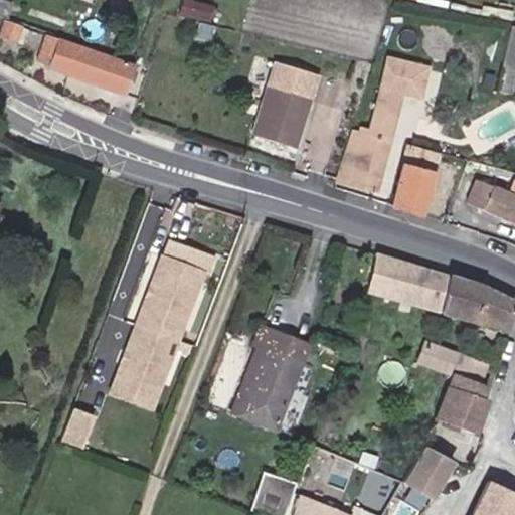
[(9,4),(0,1),(0,19),(3,21),(9,4)]
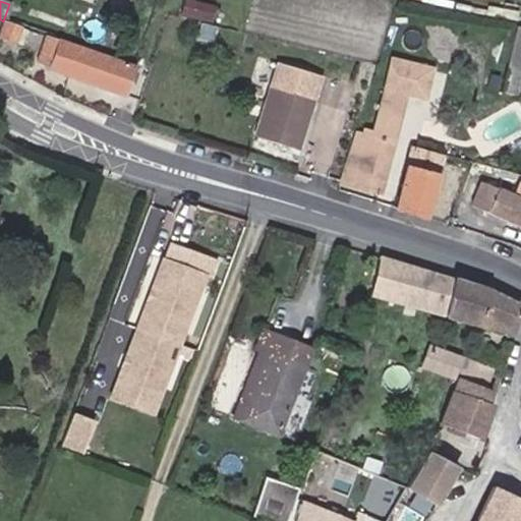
[(3,21),(0,19),(0,33),(17,39),(20,27),(3,21)]
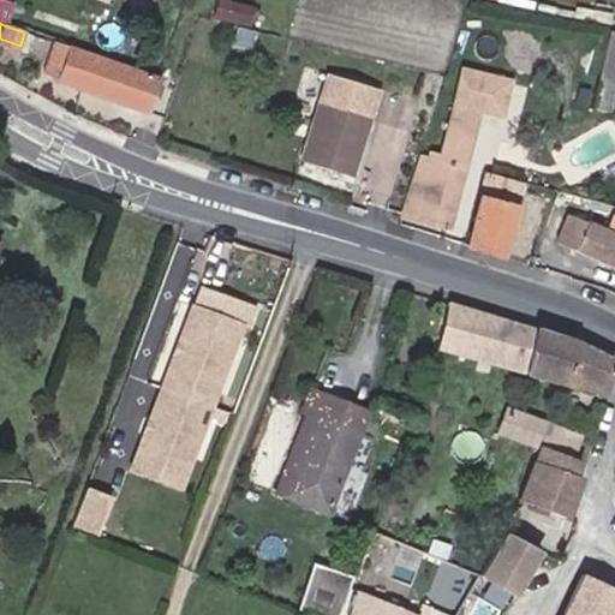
[(593,103),(610,107),(614,82),(614,33),(608,33),(593,103)]
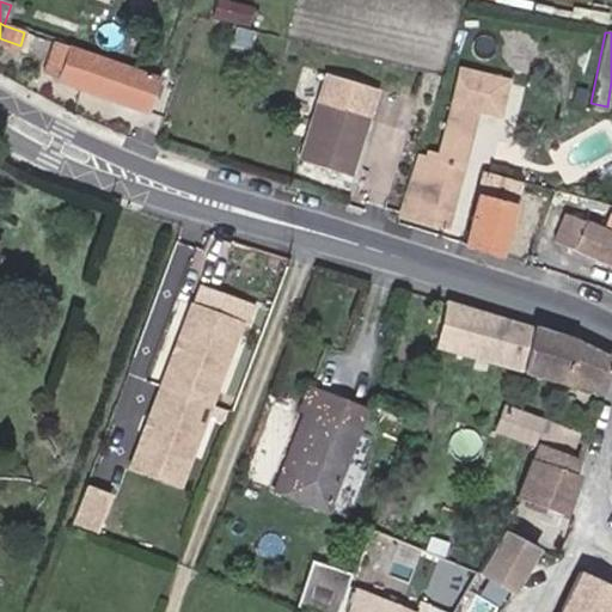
[(142,105),(153,72),(63,43),(54,77),(142,105)]
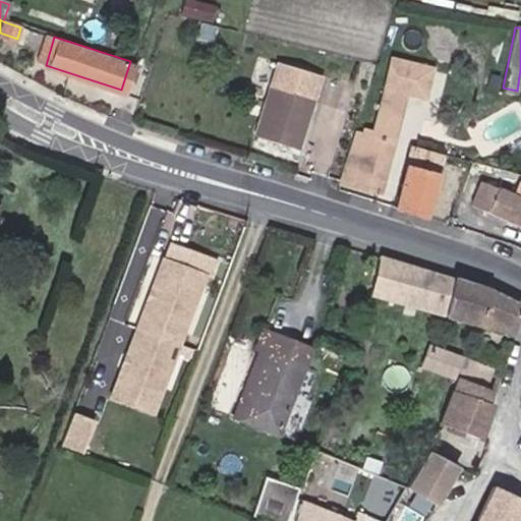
[(355,125),(341,175),(378,185),(400,109),(419,114),(426,90),(385,77),(370,129),(355,125)]
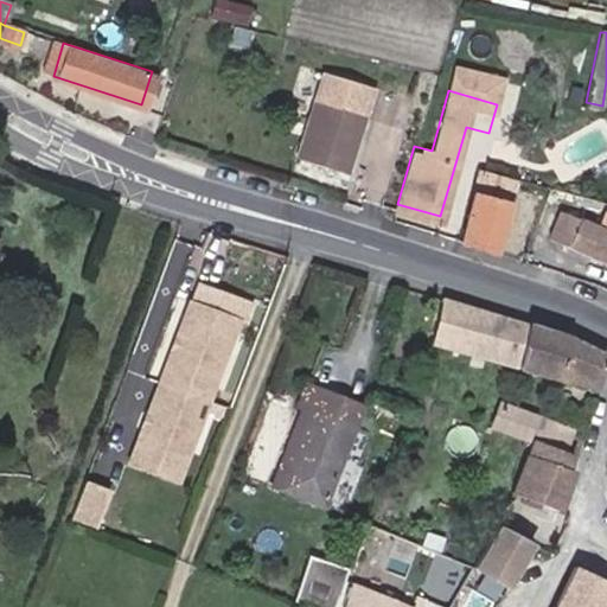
[(345,168),(362,110),(317,97),(299,154),(345,168)]
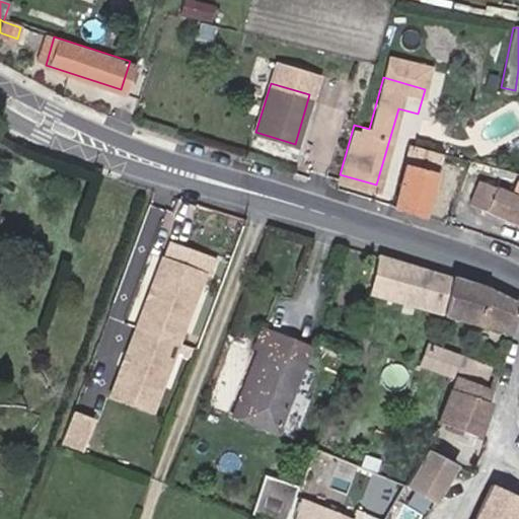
[(414,136),(393,204),(420,212),(441,145),(414,136)]
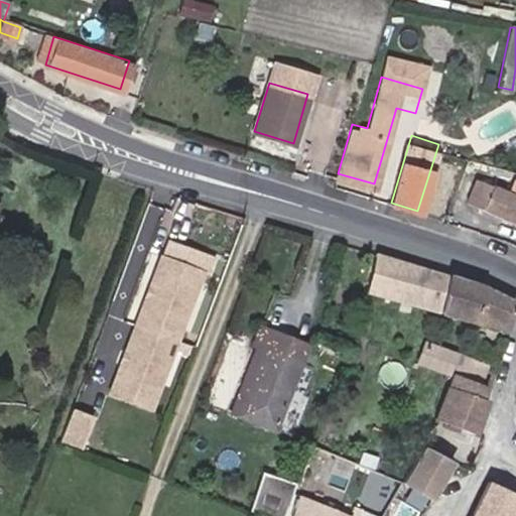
[(467,201),(515,221),(515,196),(474,181),(467,201)]
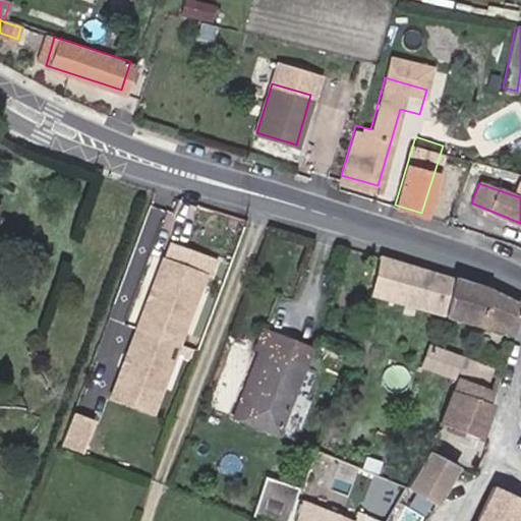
[(175,212),(148,203),(87,392),(108,399),(113,383),(104,380),(109,362),(125,367),(167,236),(185,242),(197,205),(179,198),(175,212)]
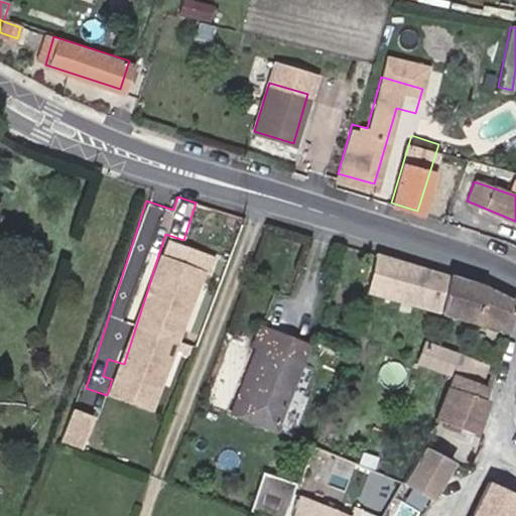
[(480,286),(375,254),(364,288),(501,332),(512,297),(502,291),(483,281),(480,286)]
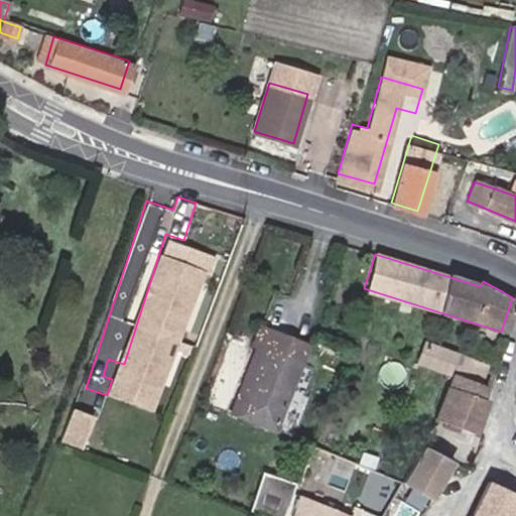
[(114,399),(152,413),(201,282),(162,268),(153,292),(158,294),(154,305),(149,304),(127,364),(132,366),(128,377),(123,375),(114,399)]
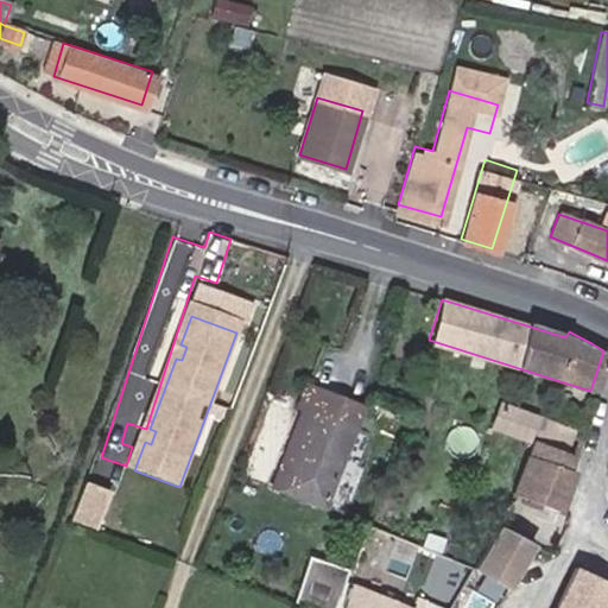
[(321,500),(356,403),(301,382),(293,403),(299,406),(272,482),(321,500)]
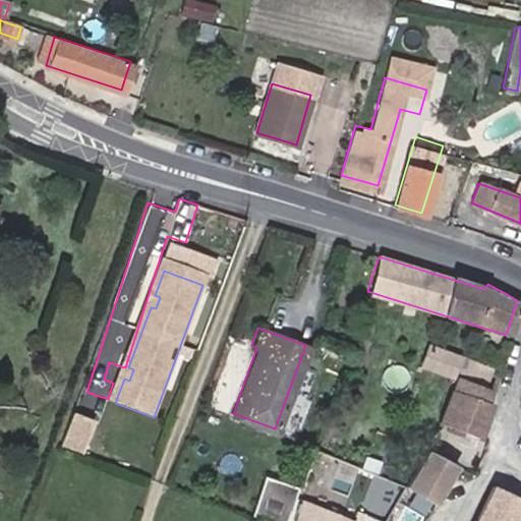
[(481,386),(487,366),(427,345),(420,365),(450,374),(446,387),(485,400),(489,389),(481,386)]
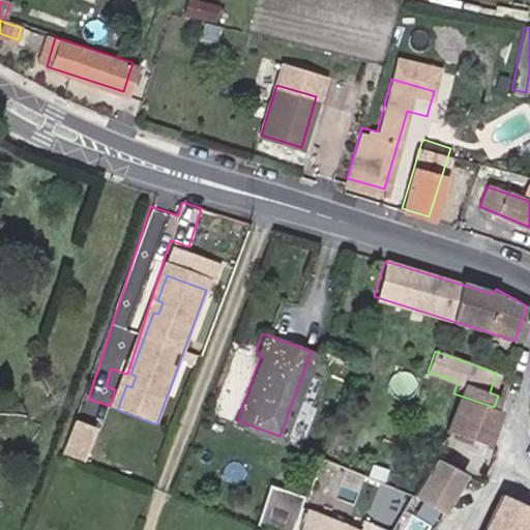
[(410,415),(421,386),(369,367),(357,395),(410,415)]
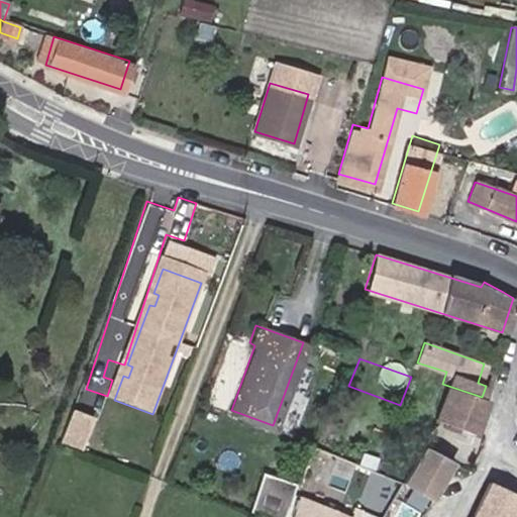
[(477,429),(488,399),(482,397),(442,384),(428,413),(477,429)]
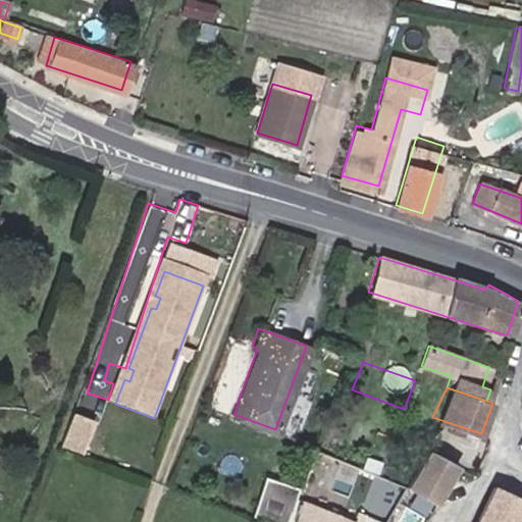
[(94,422),(71,414),(60,446),(83,454),(94,422)]
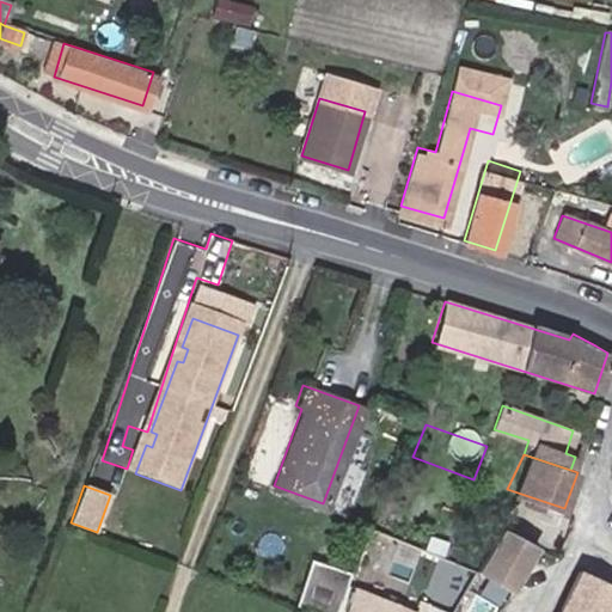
[(503,587),(525,540),(490,525),(471,564),(469,570),(503,587)]
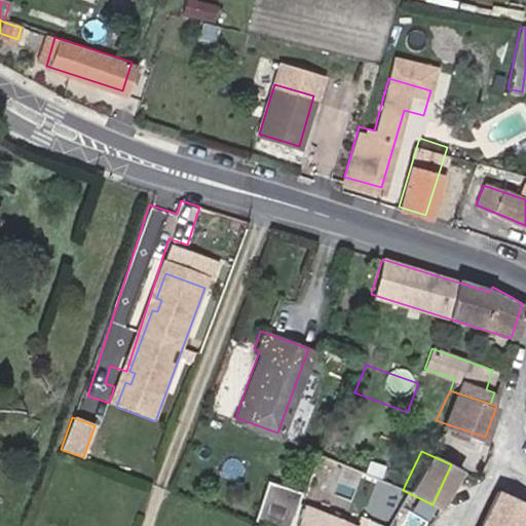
[(405,485),(378,475),(363,518),(383,525),(385,525),(392,512),(403,490),(405,485)]
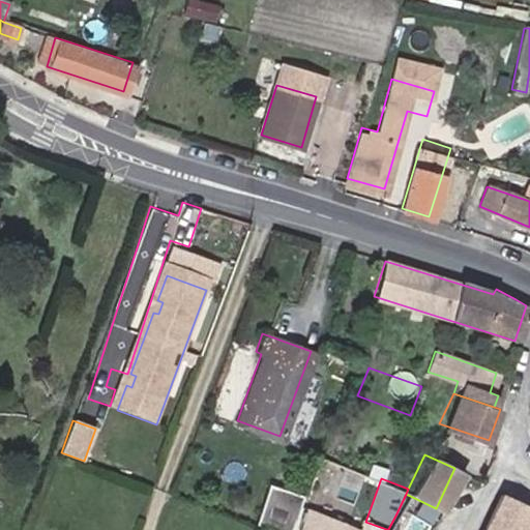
[(258,520),(289,529),(290,529),(303,495),(270,484),(258,520)]
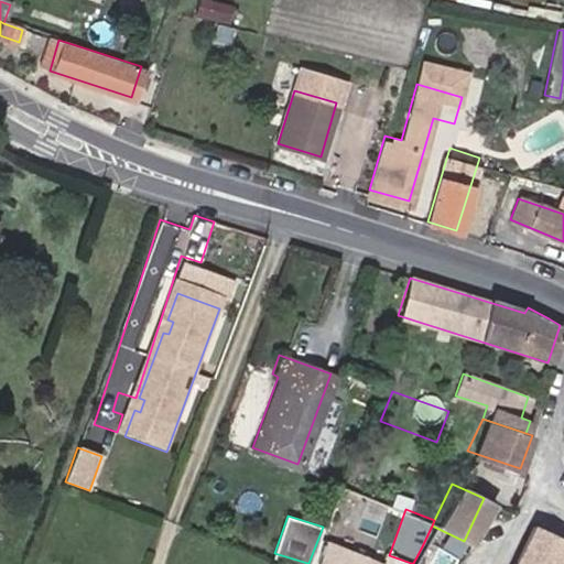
[(563,563),(563,537),(532,522),(513,563),(563,563)]
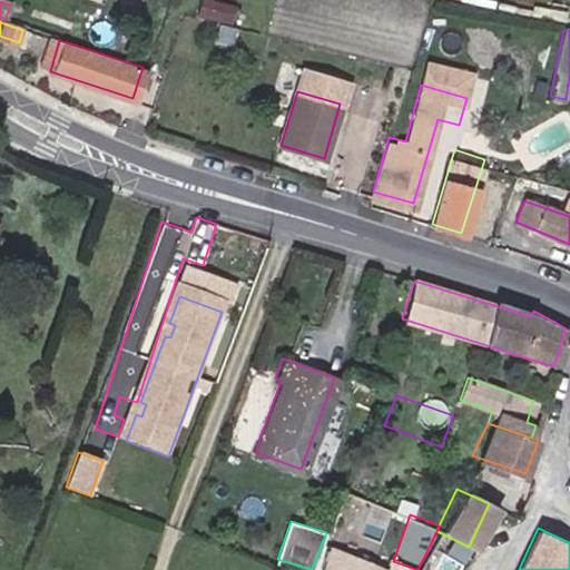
[(326,569),(382,569),(333,552),(326,569)]
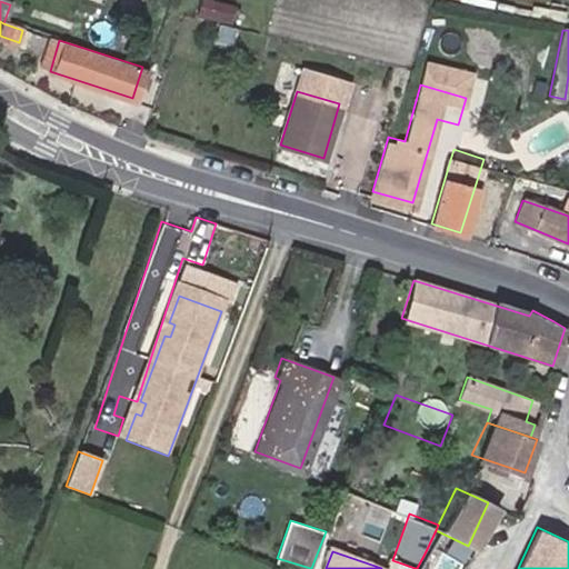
[(447,568),(450,563),(425,553),(417,568),(447,568)]
